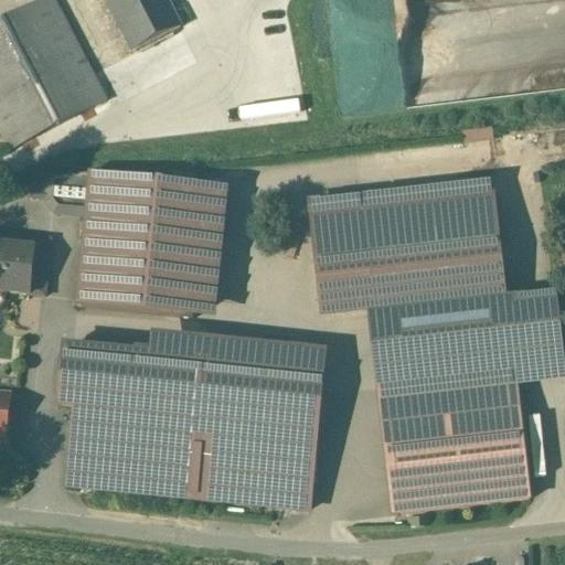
[(105,104),(51,0),(49,0),(0,25),(0,135),(9,152),(105,104)]
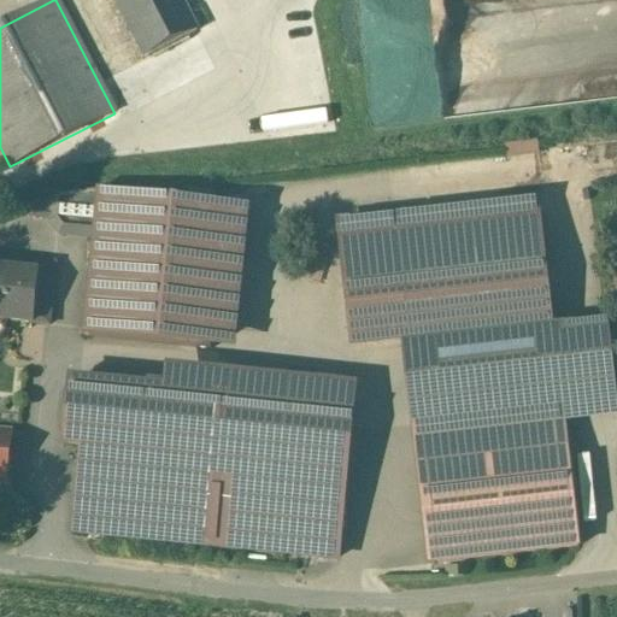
[(198,34),(180,0),(115,0),(146,60),(198,34)]
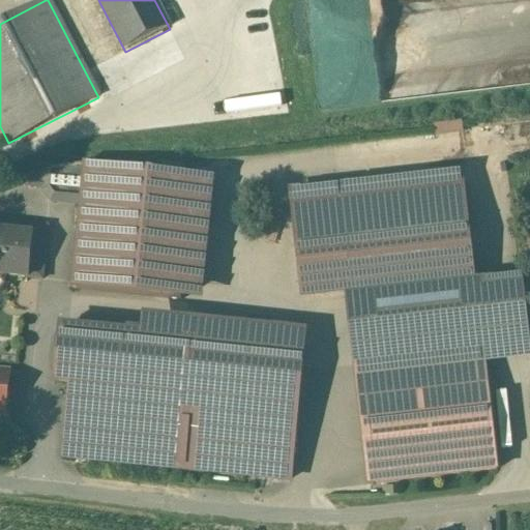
[(437,122),(438,134),(466,131),(465,121),(437,122)]
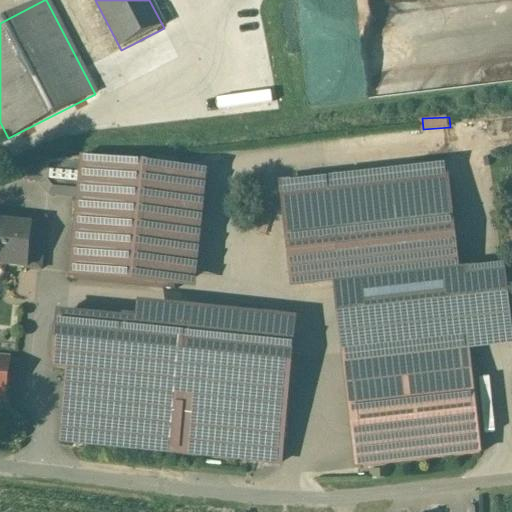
[(81,161),(44,165),(42,186),(50,196),(78,198),(81,161)]
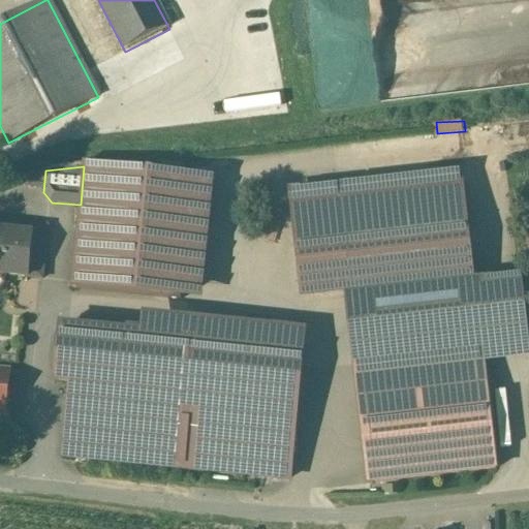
[(193,177),(84,166),(81,205),(71,290),(181,301),(193,177)]
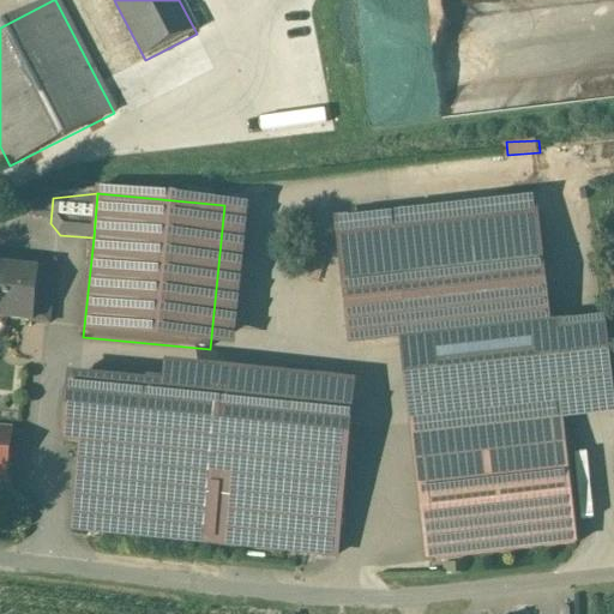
[(537,197),(335,224),(349,351),(405,343),(551,329),(541,246),(537,197)]
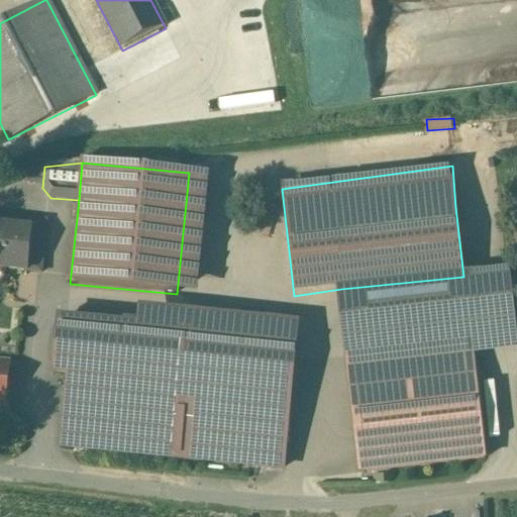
[(46,222),(28,220),(27,230),(31,230),(27,273),(40,275),(46,222)]
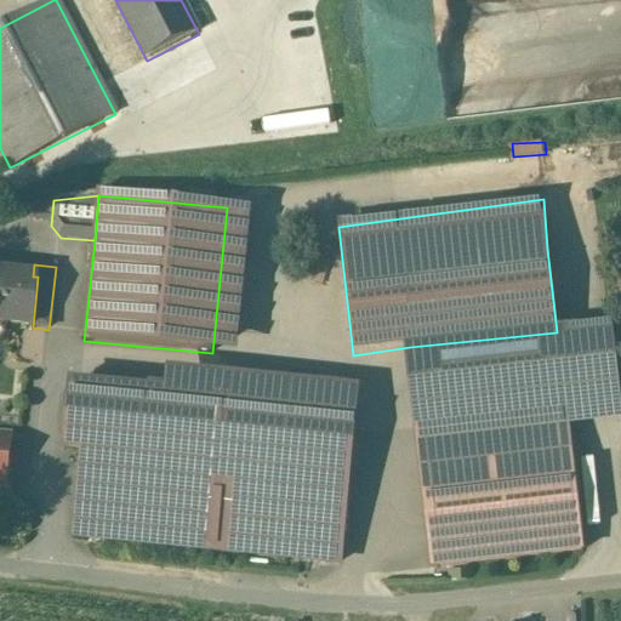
[(33,277),(0,273),(0,324),(33,329),(33,328),(38,277),(33,277)]
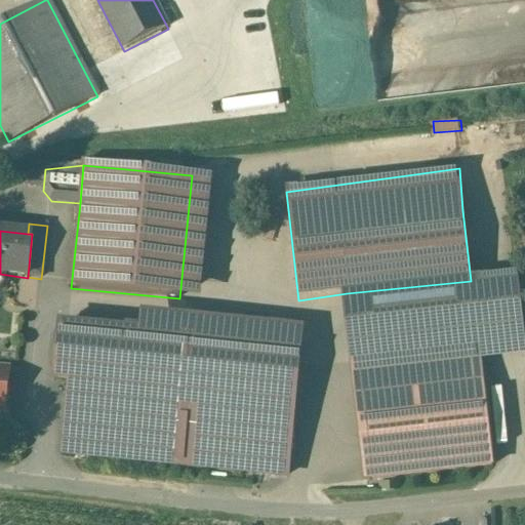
[(471,281),(347,293),(368,481),(491,468),(491,466),(495,465),(486,388),(482,388),(480,362),(524,356),(524,341),(517,276),(471,281)]
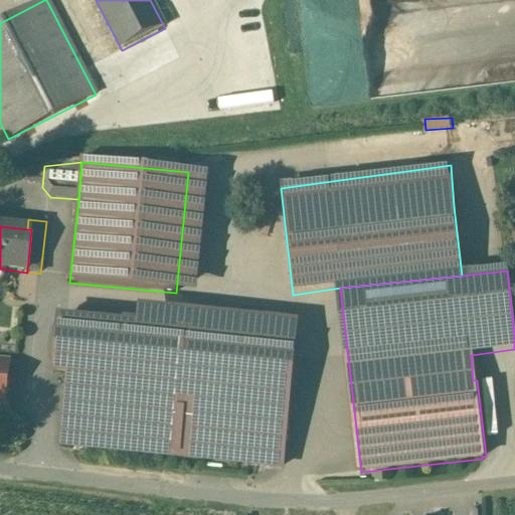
[(294,333),(141,316),(139,328),(60,320),(56,374),(69,375),(63,446),(281,469),(294,333)]
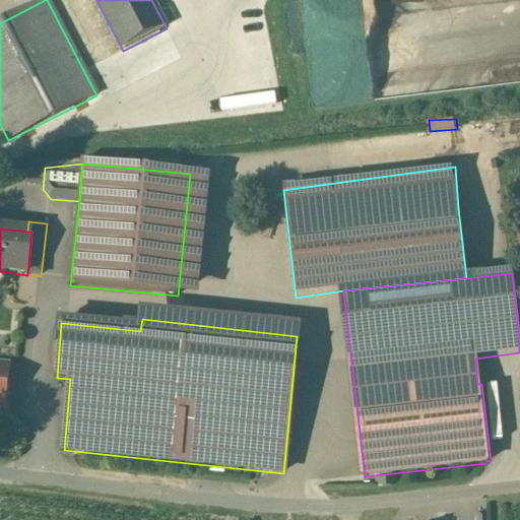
[(0,367),(0,405),(4,406),(8,368),(0,367)]
